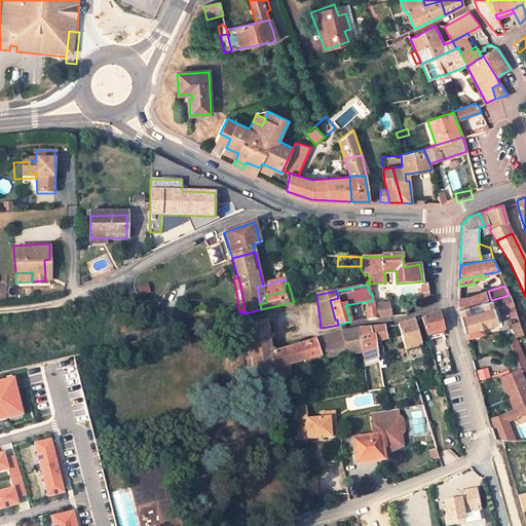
[(470,297),(473,306),(482,303),(487,301),(484,292),(470,297)]
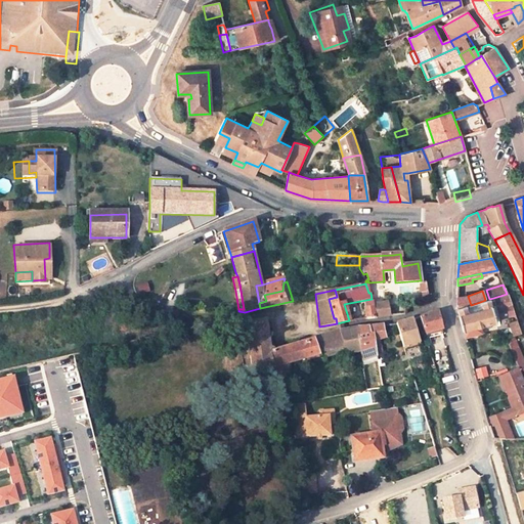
[(514,314),(507,294),(493,298),(494,300),(494,303),(495,306),(496,309),(496,312),(497,315),(498,319),(514,314)]
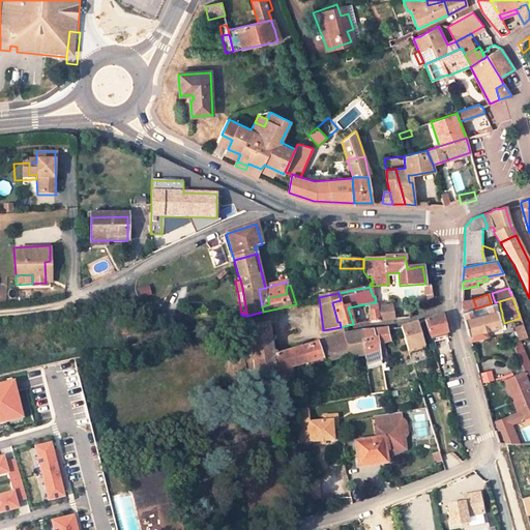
[(464,312),(471,310),(476,308),(473,299),(463,300),(462,314),(464,314),(464,312)]
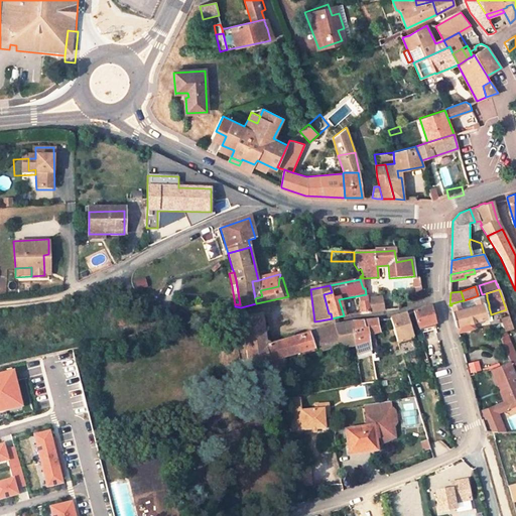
[(482,296),(482,294),(478,295),(473,297),(474,303),(461,307),(459,301),(452,303),(452,305),(457,327),(458,326),(459,332),(474,328),(473,323),(488,318),(487,315),(486,311),(485,308),(484,305),(484,302),(483,299),(482,296)]
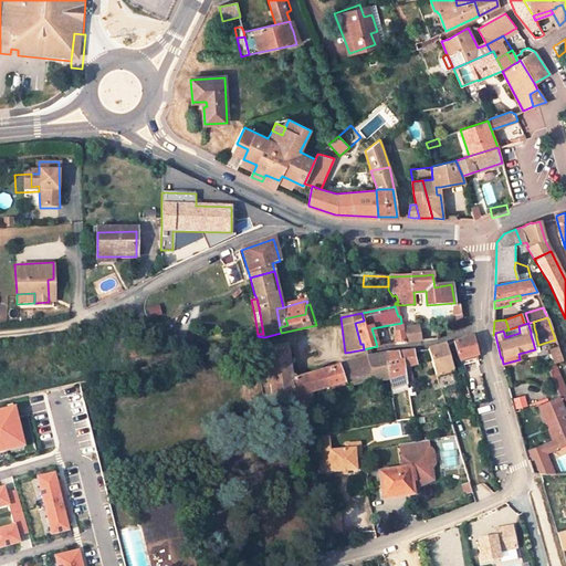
[(391,333),(395,344),(406,343),(402,328),(401,325),(392,327),(394,333),(391,333)]
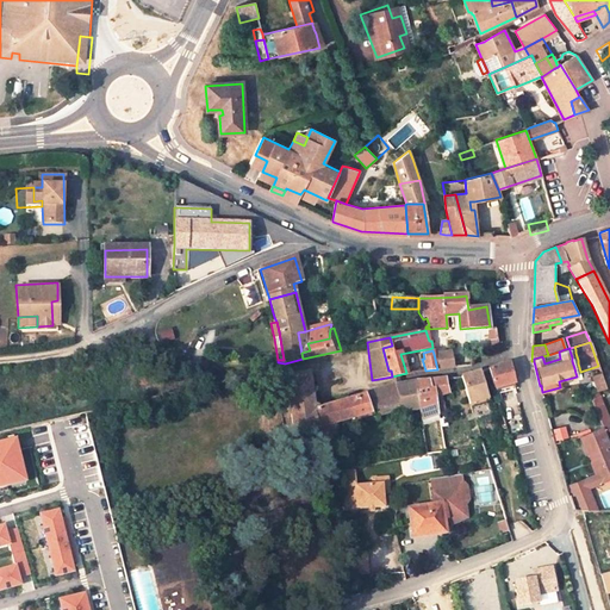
[(434,354),(437,369),(453,368),(450,352),(434,354)]
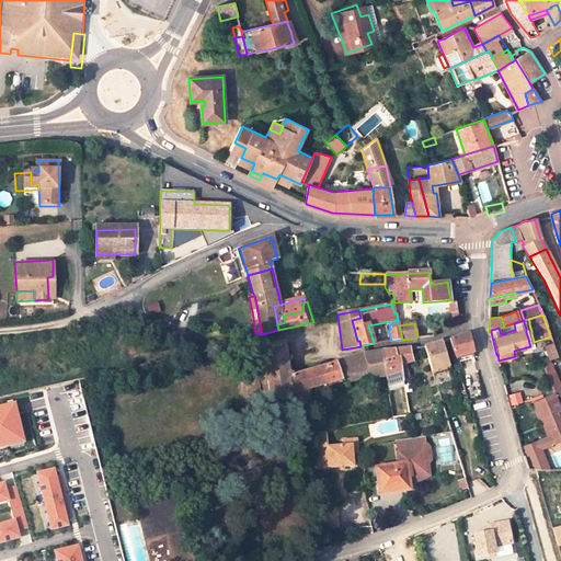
[(515,330),(514,323),(504,327),(499,328),(501,334),(515,330)]
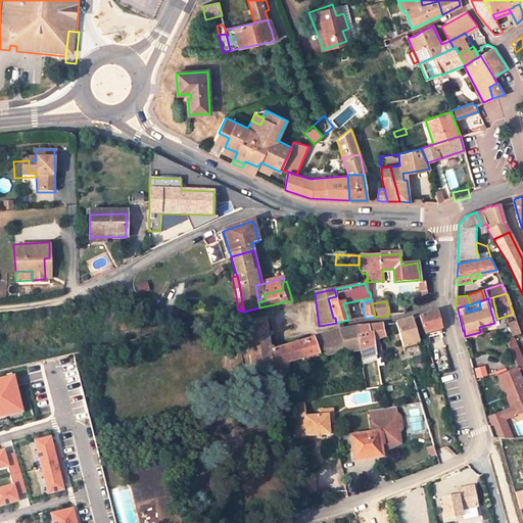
[(437,312),(419,317),(424,334),(442,329),(437,312)]
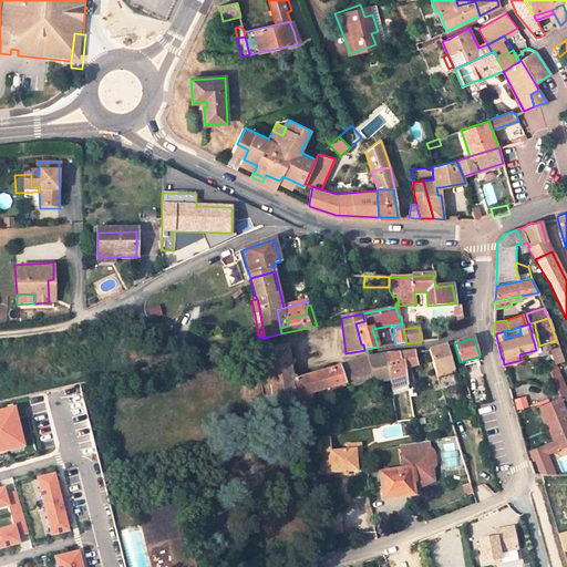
[(453,371),(445,346),(429,351),(436,377),(453,371)]
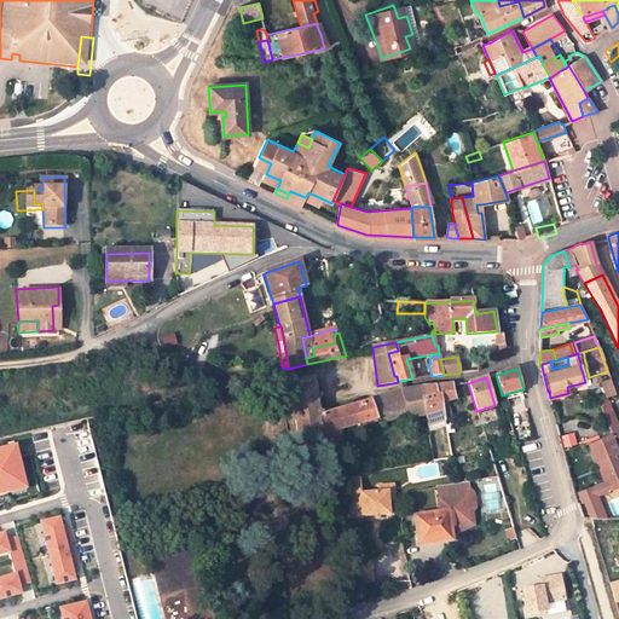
[(356,426),(358,424),(405,410),(400,392),(325,415),(324,412),(320,410),(318,410),(313,379),(291,382),(299,441),(320,435),(324,447),(342,443),(341,429),(351,427),(353,426),(356,426)]
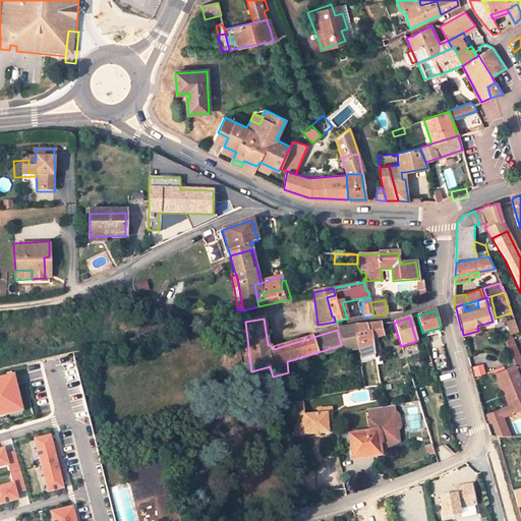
[(384,335),(381,324),(354,326),(357,349),(359,358),(374,353),(371,339),(384,335)]
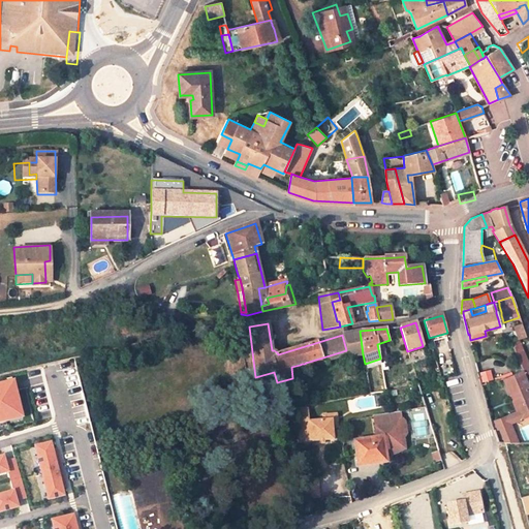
[(346,350),(348,355),(348,358),(363,354),(360,331),(342,335),(346,350)]
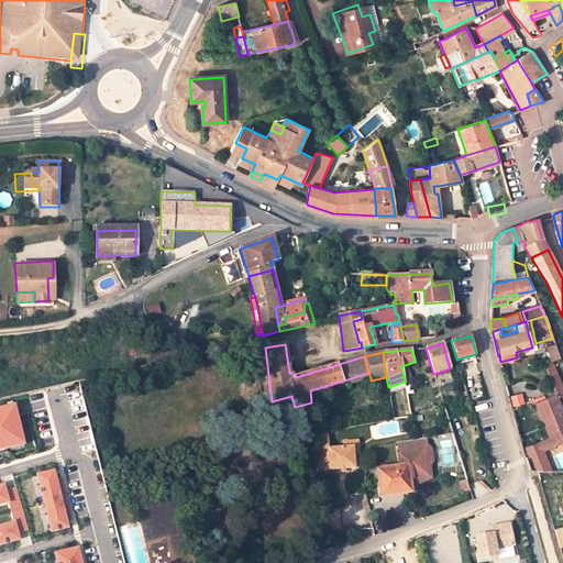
[(476,354),(456,360),(457,365),(474,360),(476,354)]
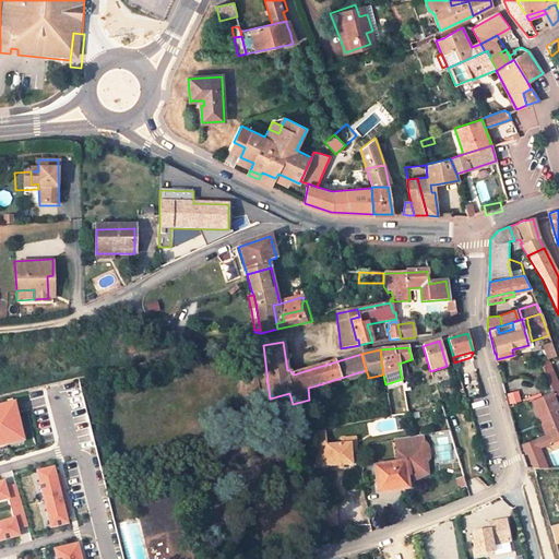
[(368,376),(366,370),(323,383),(325,389),(368,376)]
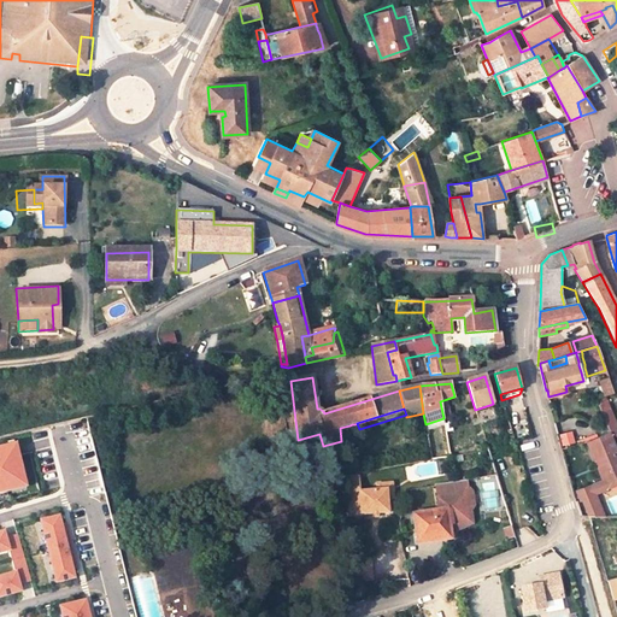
[(616,485),(616,448),(615,442),(612,436),(588,446),(601,480),(605,489),(616,485)]
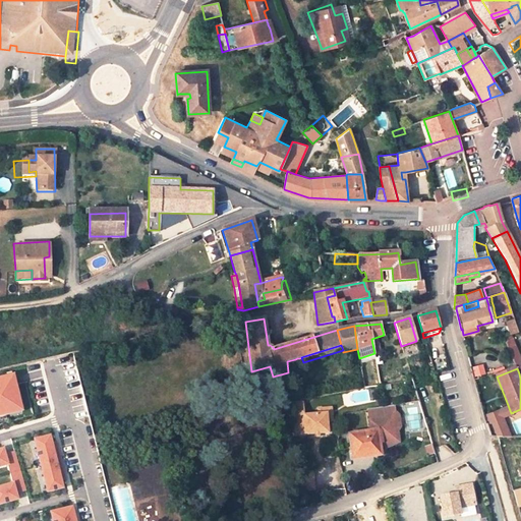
[(440,381),(451,378),(449,369),(438,372),(440,381)]
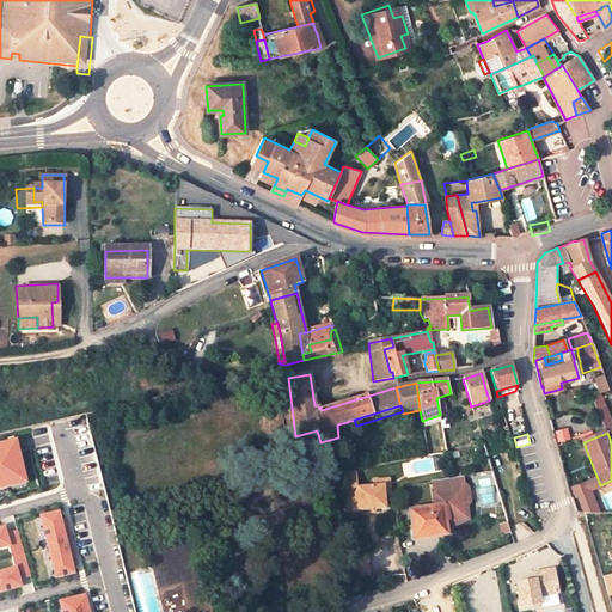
[(323,451),(340,447),(338,438),(320,442),(323,451)]
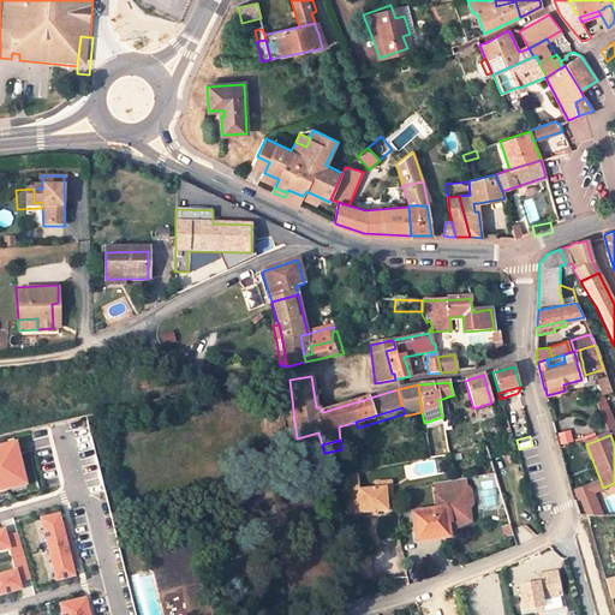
[(12,442),(0,445),(0,491),(23,487),(12,442)]
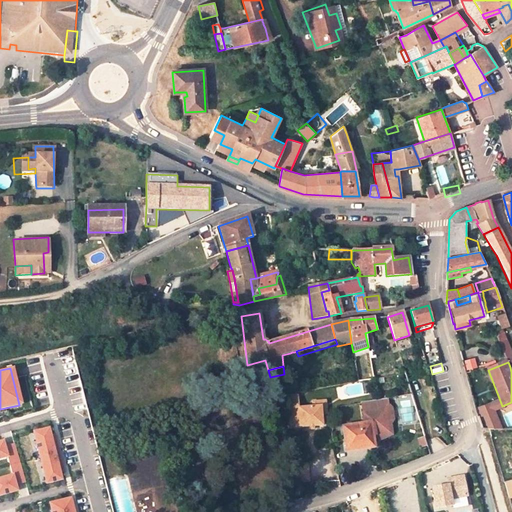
[(286,395),(287,409),(298,408),(297,393),(286,395)]
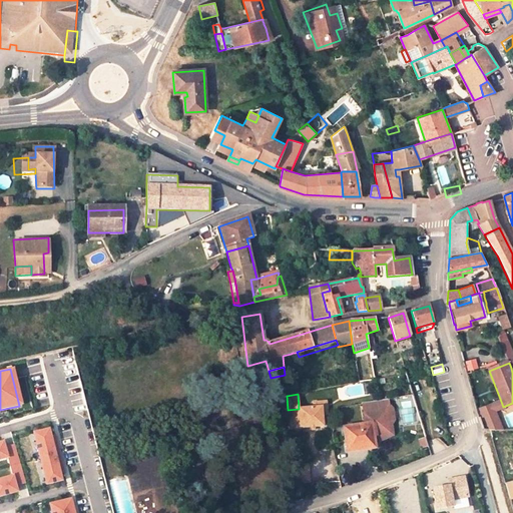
[(503,407),(500,399),(486,404),(487,405),(478,408),(481,416),(483,415),(490,412),(493,410),(503,407)]
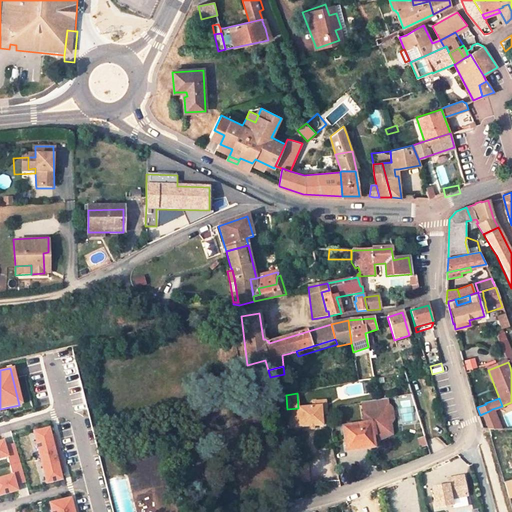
[(309,400),(310,406),(321,405),(321,415),(327,415),(326,399),(309,400)]
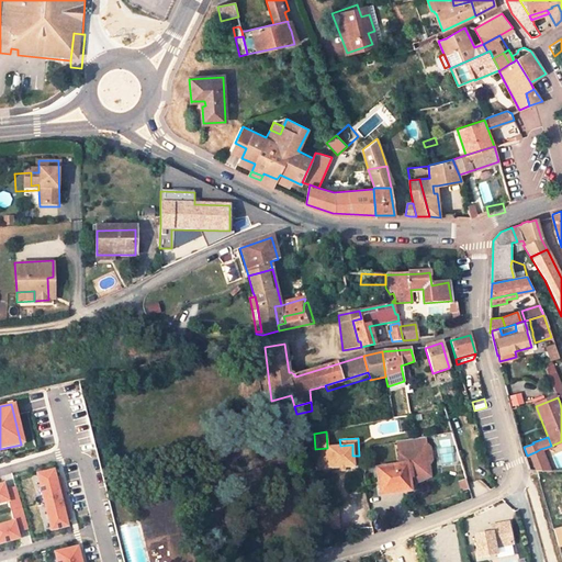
[(398,451),(424,447),(422,438),(397,442),(398,451)]
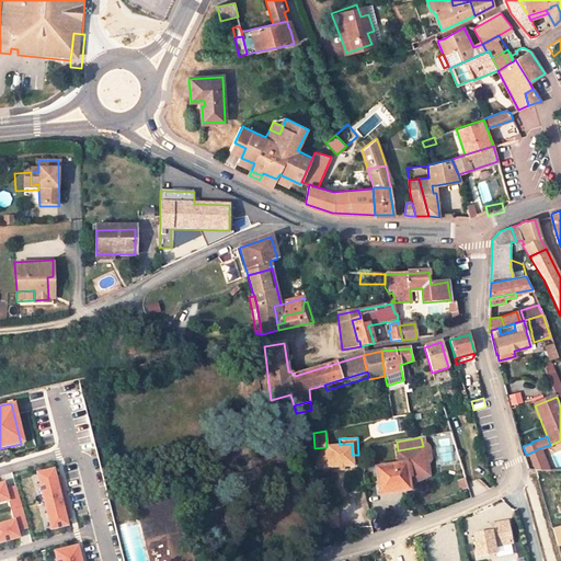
[(327,447),(315,448),(317,468),(353,464),(352,455),(352,444),(340,445),(327,447)]
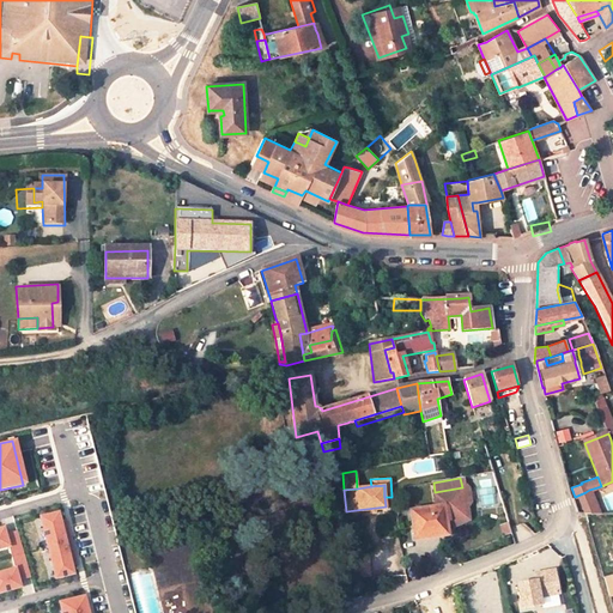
[(462,487),(435,492),(436,502),(437,508),(411,511),(414,538),(426,536),(426,539),(448,535),(447,526),(459,523),(467,522),(462,487)]
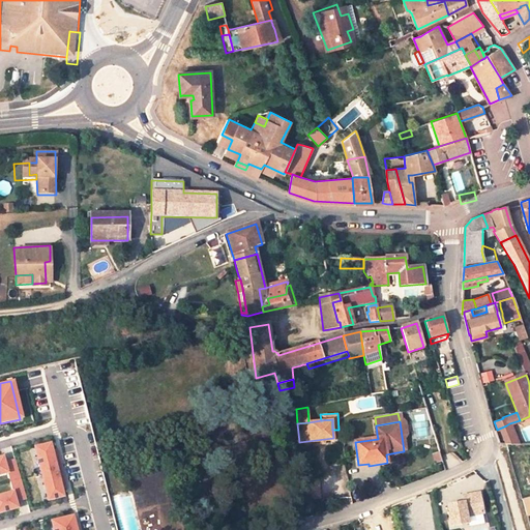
[(506,425),(499,429),(505,444),(519,444),(509,423),(506,425)]
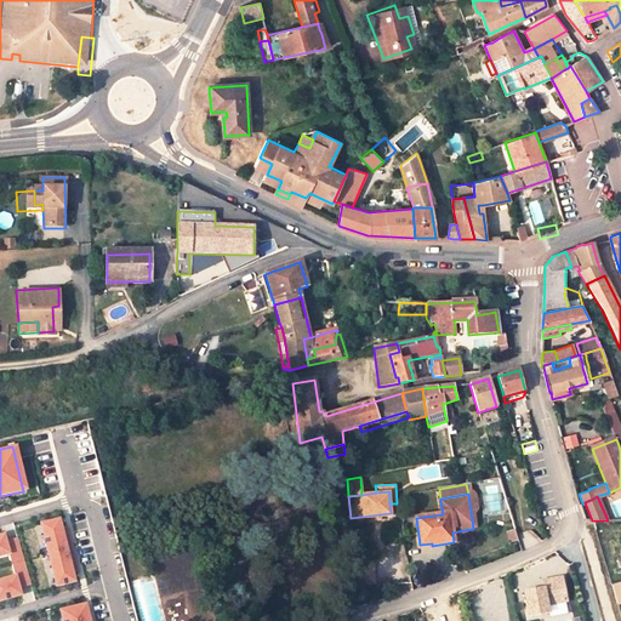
[(56,520),(34,525),(51,588),(73,584),(56,520)]
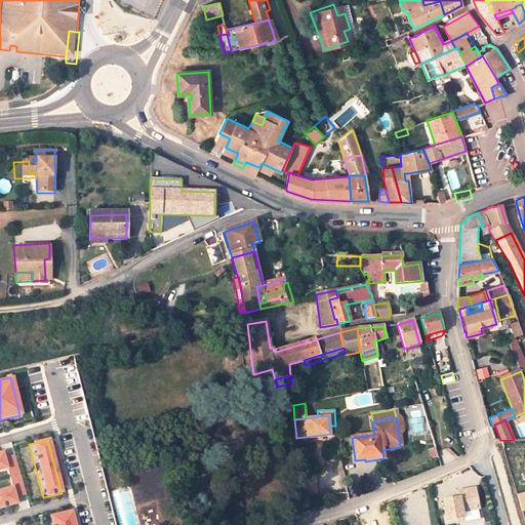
[(435,448),(429,450),(432,458),(438,456),(435,448)]
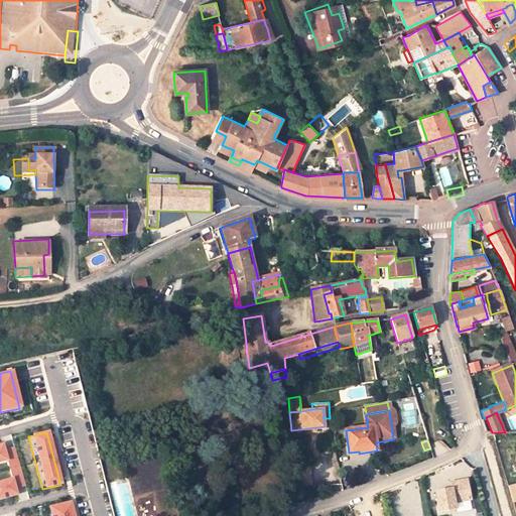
[(25,487),(13,447),(3,450),(6,462),(11,478),(14,490),(25,487)]
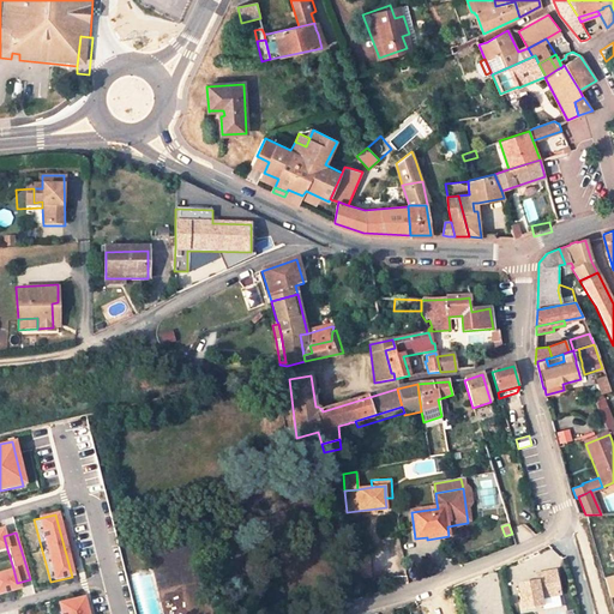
[(362,552),(350,553),(353,578),(365,578),(362,552)]
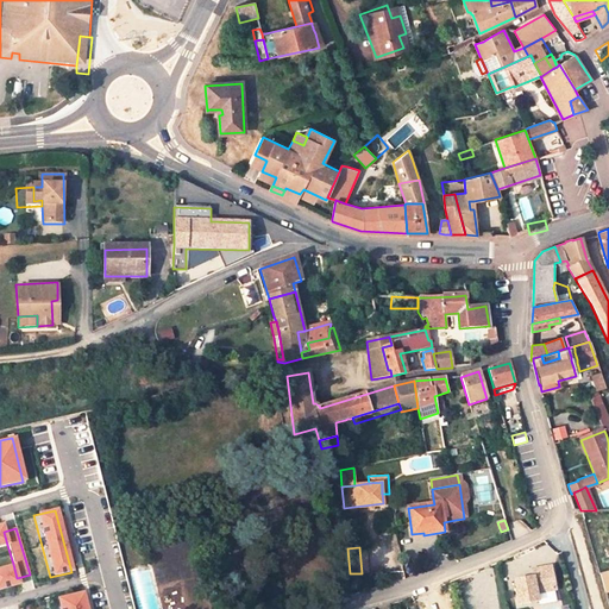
[(17,578),(13,564),(0,567),(0,591),(19,586),(17,578)]
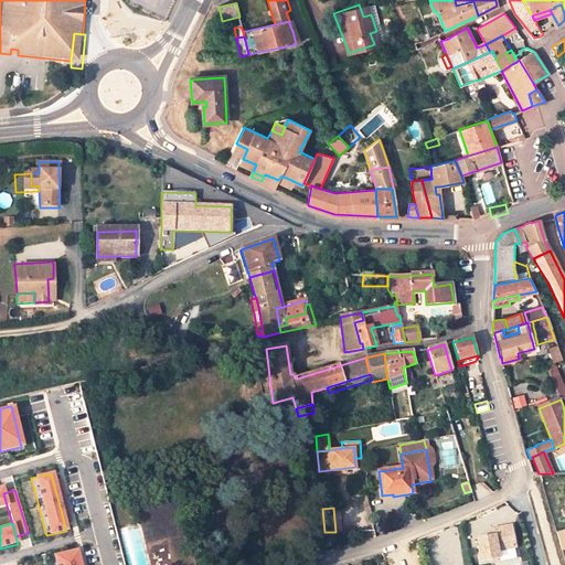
[(496,535),(478,539),(481,561),(500,557),(499,551),(516,547),(512,525),(494,529),(496,535)]
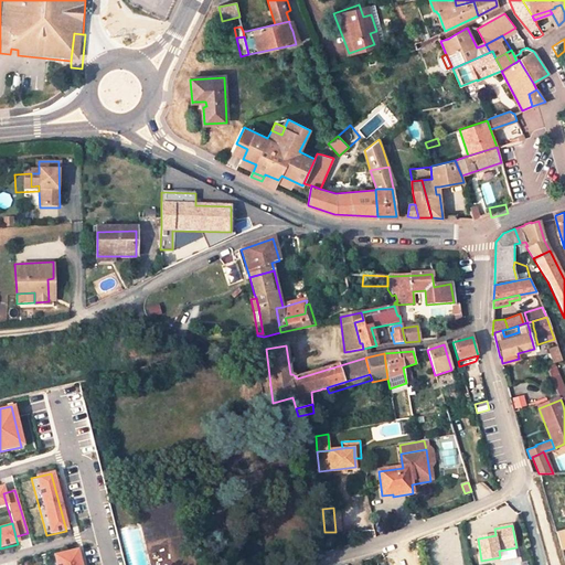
[(78,564),(75,550),(49,556),(51,564),(78,564)]
